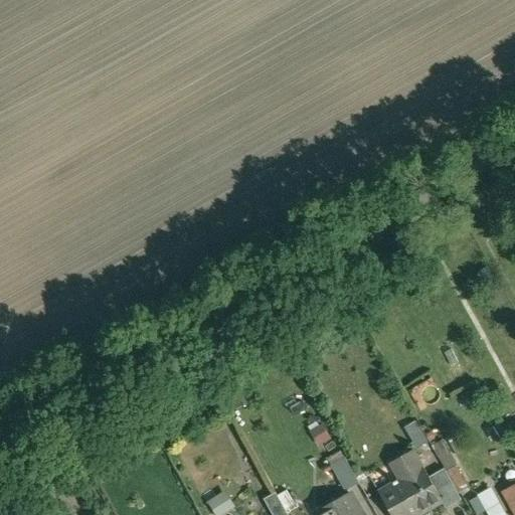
[(411,447),(421,442),(412,421),(401,426),(411,447)]
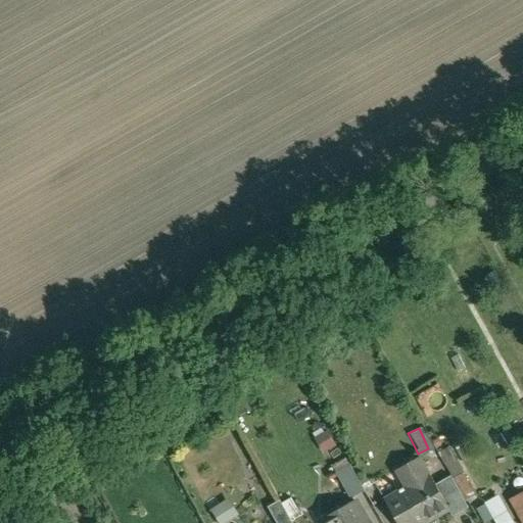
[(522,434),(514,440),(522,456),(522,434)]
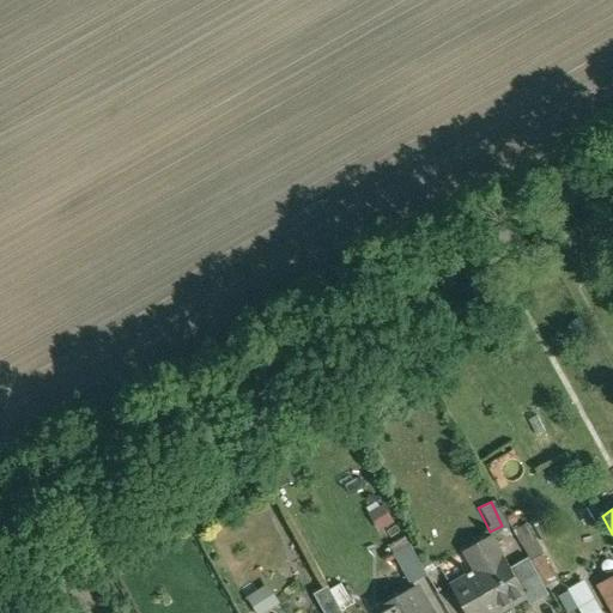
[(504,557),(492,536),(473,547),(485,568),(474,574),(473,571),(468,574),(469,577),(453,587),(467,612),(498,612),(528,596),(513,568),(505,556),(504,557)]
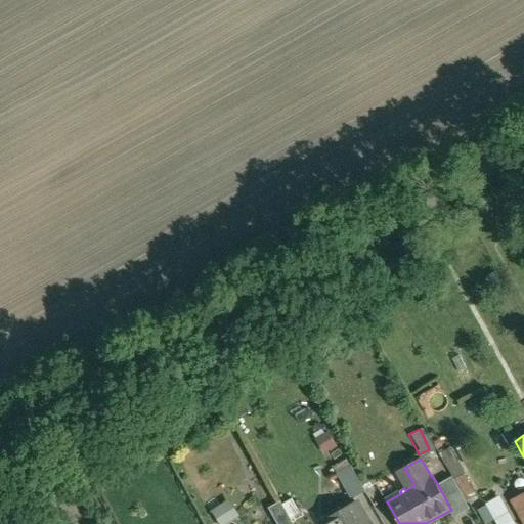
[(523,463),(506,474),(512,484),(523,477),(523,463)]
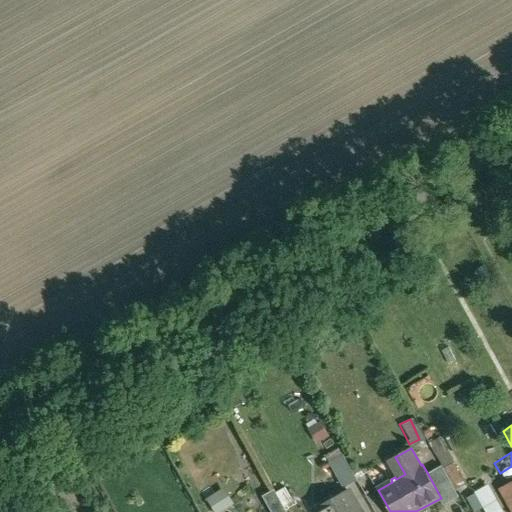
[(345,456),(331,464),(344,488),(358,480),(345,456)]
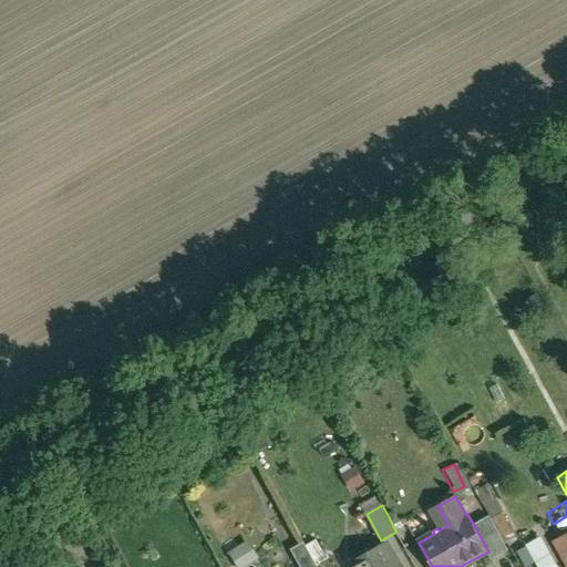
[(508,550),(490,516),(474,525),(488,552),(493,559),(508,550)]
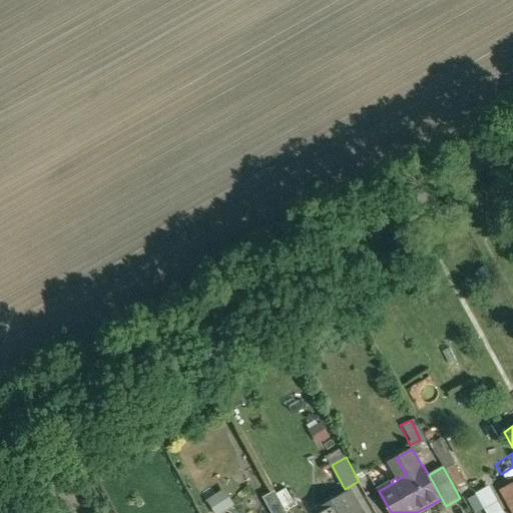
[(512,467),(501,474),(500,475),(508,489),(512,486),(512,467)]
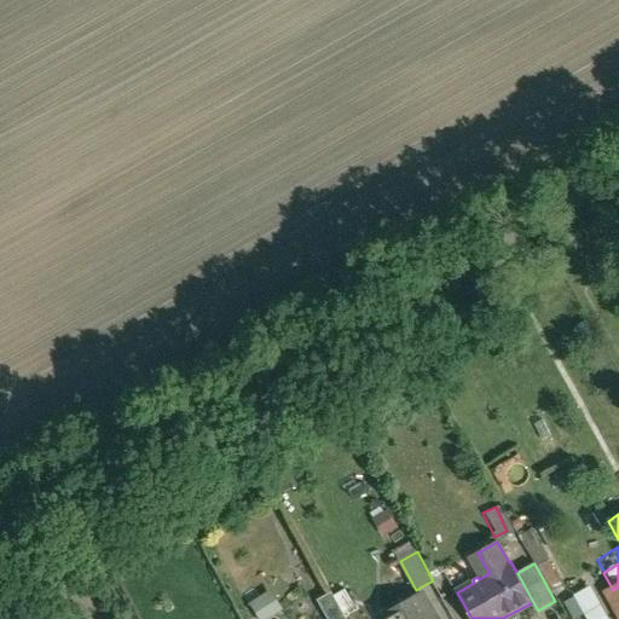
[(557,597),(565,618),(567,618),(580,614),(582,618),(600,618),(588,586),(557,597)]
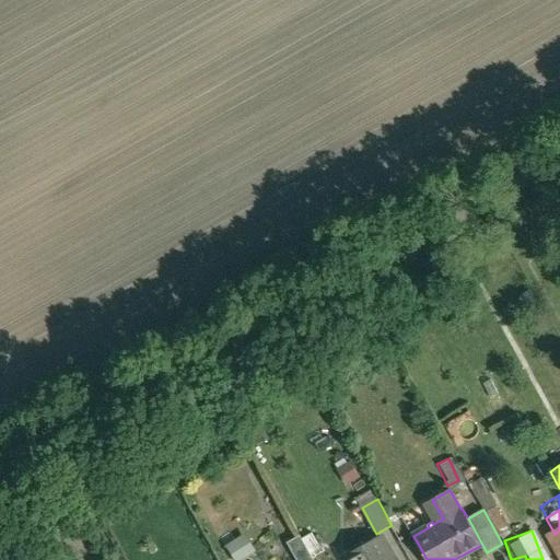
[(228,559),(233,559),(249,551),(240,534),(220,544),(228,559)]
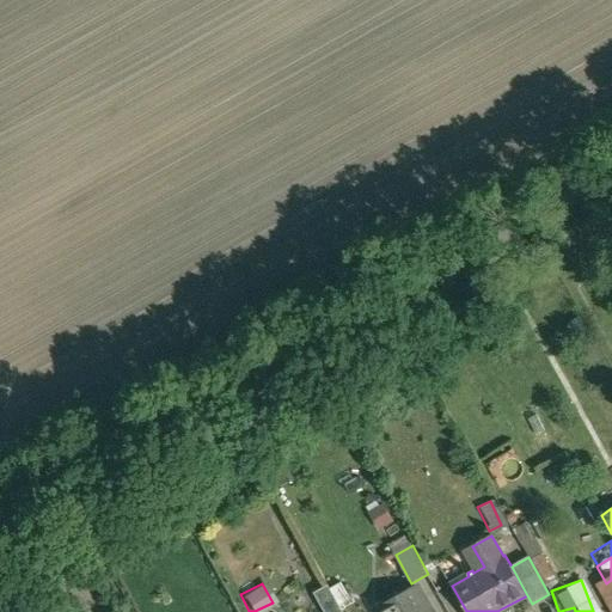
[(344,611),(329,585),(313,593),(324,611),(344,611)]
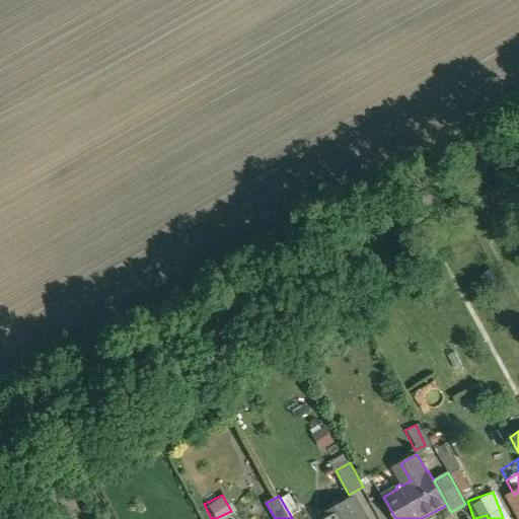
[(365,518),(354,497),(321,515),(323,518),(365,518)]
